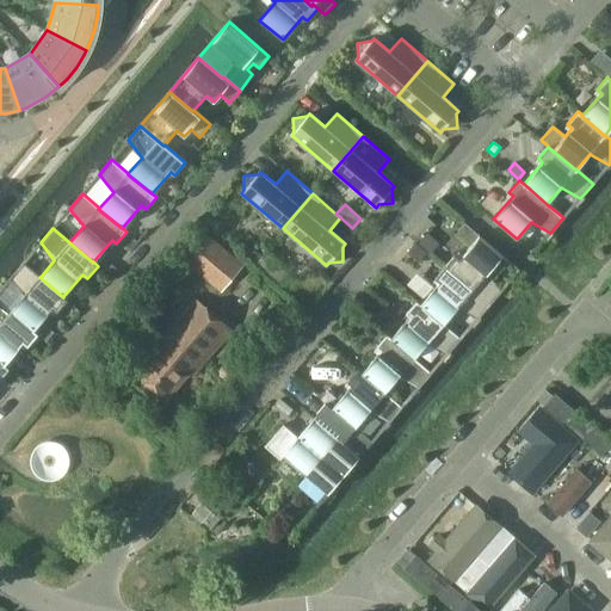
[(204,233),(181,259),(221,291),(244,265),(204,233)]
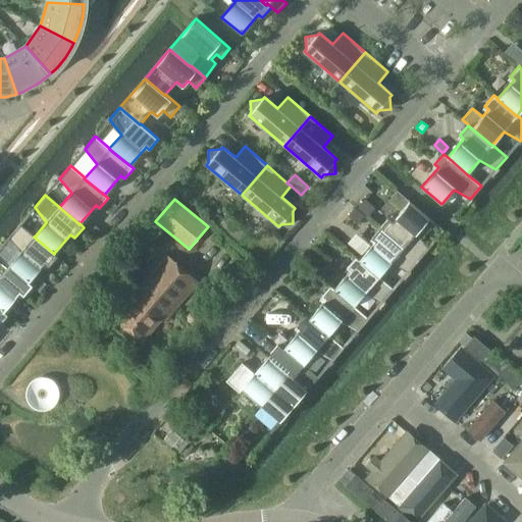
[(367,217),(375,208),(366,199),(358,208),(367,217)]
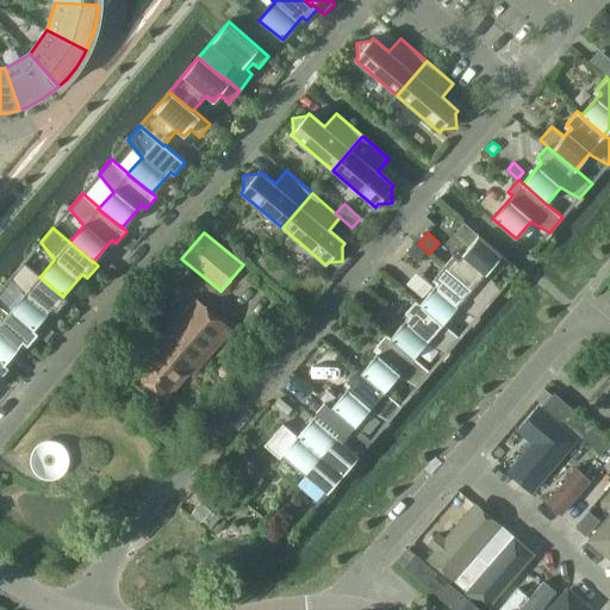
[(454,255),(443,267),(487,305),(502,290),(487,272),(502,255),(479,235),(459,259),(454,255)]
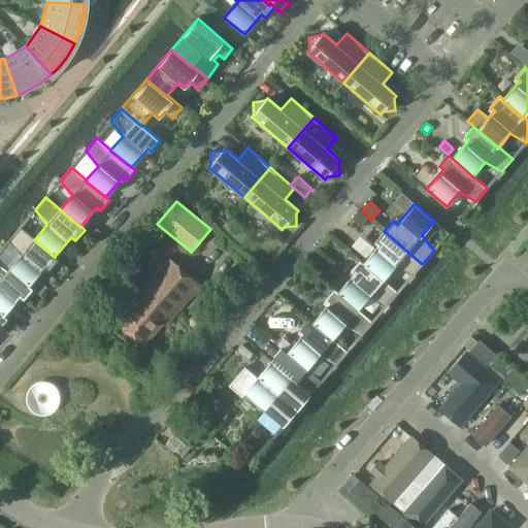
[(359,210),(352,219),(362,227),(369,219),(359,210)]
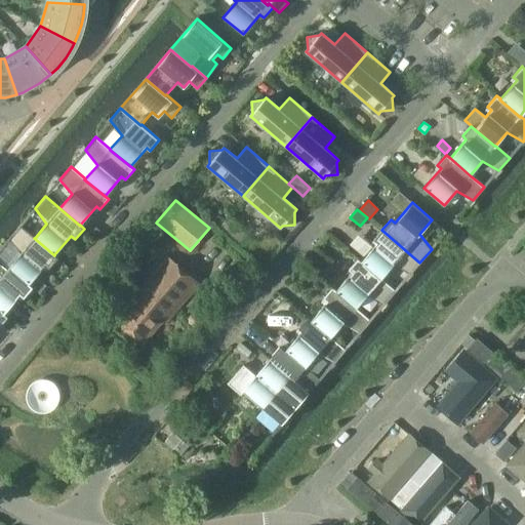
[(34,238),(35,238),(21,226),(9,238),(22,253),(9,267),(9,268),(29,284),(30,284),(33,287),(40,292),(46,285),(36,276),(46,266),(49,269),(58,257),(54,254),(54,255),(34,238)]
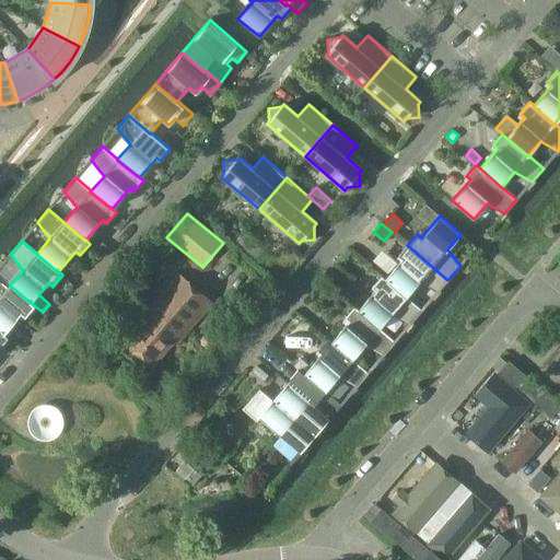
[(420,282),(438,292),(447,280),(407,245),(399,255),(403,258),(386,279),(384,280),(406,299),(407,296),(420,282)]
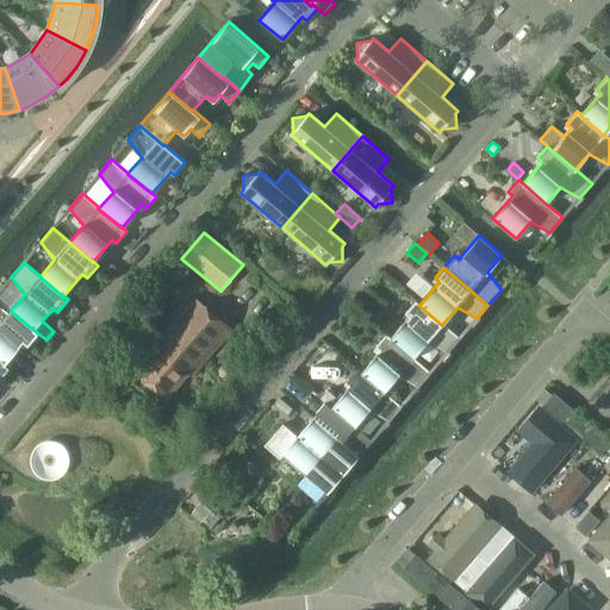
[(0,360),(5,365),(24,342),(29,346),(38,334),(35,330),(33,330),(11,311),(11,310),(0,300),(0,360)]
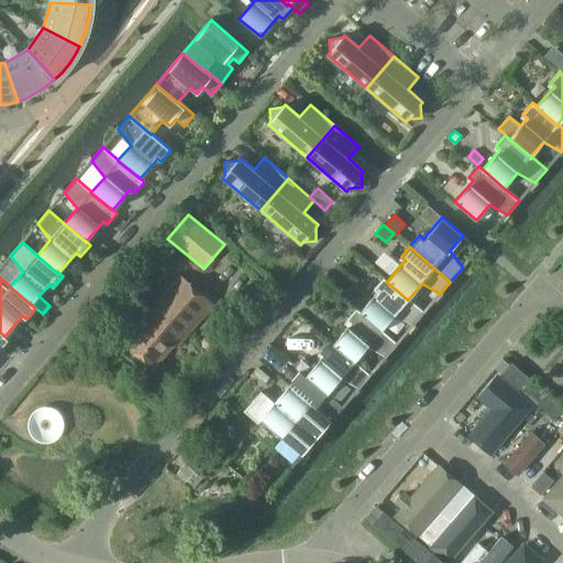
[(212,306),(178,277),(143,318),(146,321),(128,344),(154,367),(174,344),(177,346),(212,306)]
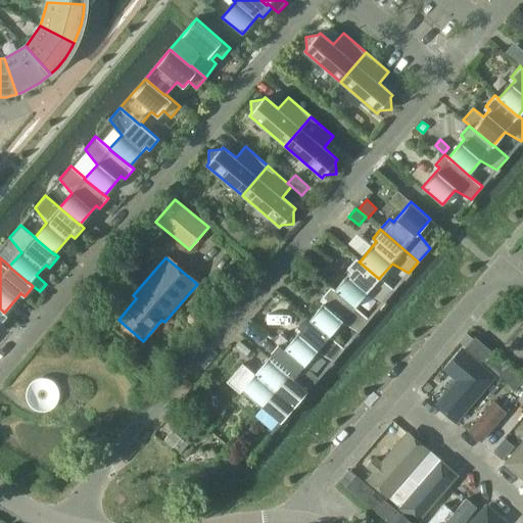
[(359,262),(361,260),(357,257),(347,268),(351,271),(335,289),(334,291),(353,308),(355,306),(367,293),(383,302),(394,289),(380,277),(379,279),(359,262)]
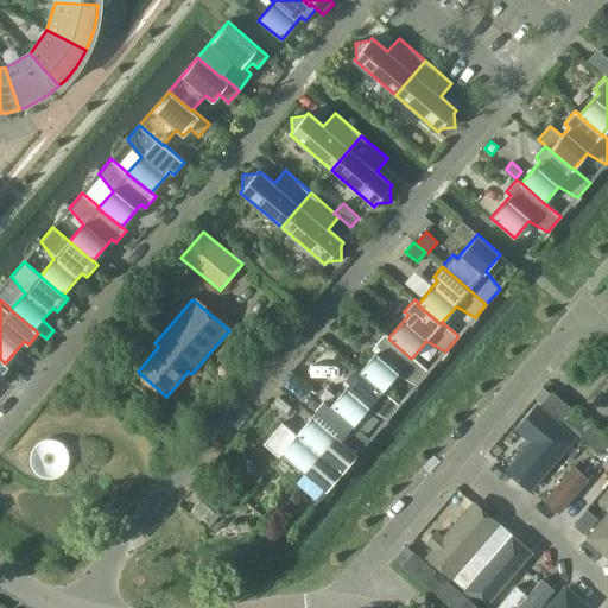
[(396,320),(380,306),(371,317),(386,330),(396,320)]
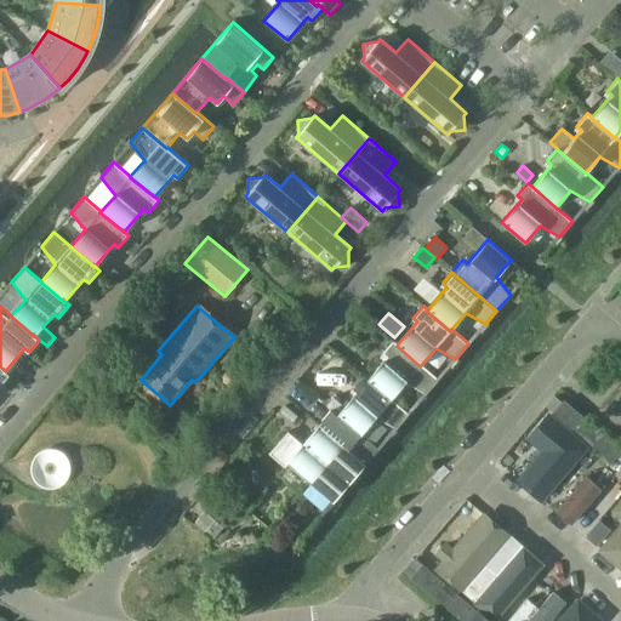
[(391,400),(392,399),(405,383),(426,394),(439,379),(422,364),(420,366),(397,346),(398,343),(393,340),(383,353),(387,357),(369,379),(366,381),(391,400)]
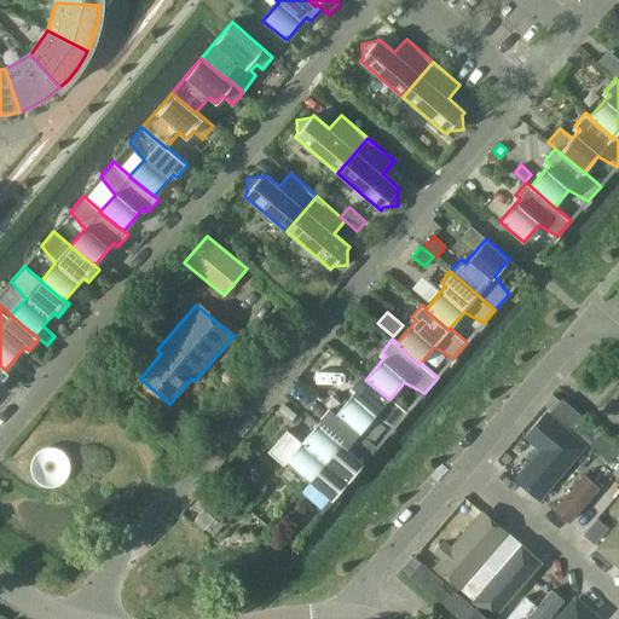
[(333,395),(325,404),(330,408),(336,414),(353,428),(353,427),(360,433),(375,416),(394,427),(408,412),(391,398),(389,399),(365,380),(368,377),(363,374),(352,387),(357,391),(343,405),(333,395)]
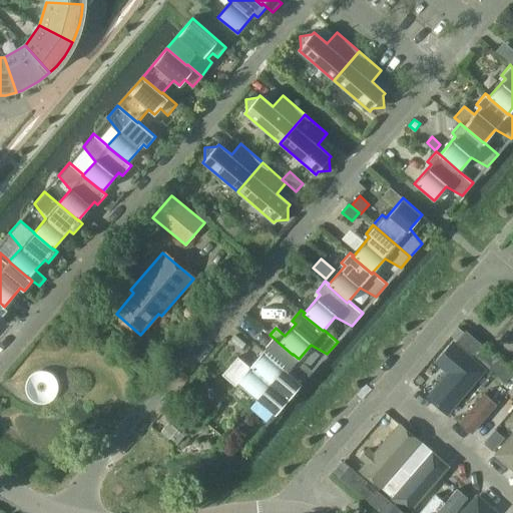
[(482,344),(465,331),(457,341),(473,355),(482,344)]
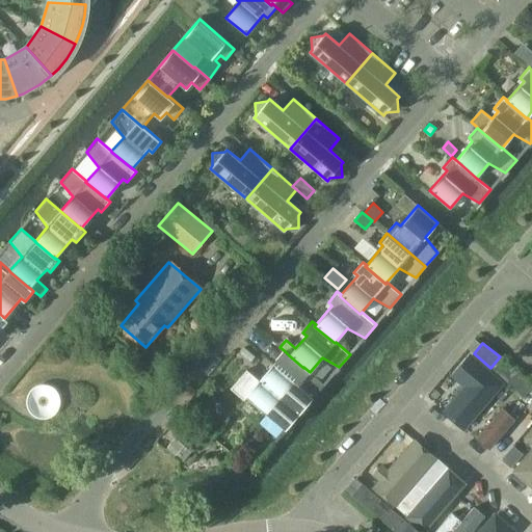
[(293,379),(265,413),(286,430),(324,384),(310,372),(303,367),(303,368),(289,355),(284,350),(275,360),(295,377),(293,380),(293,379)]
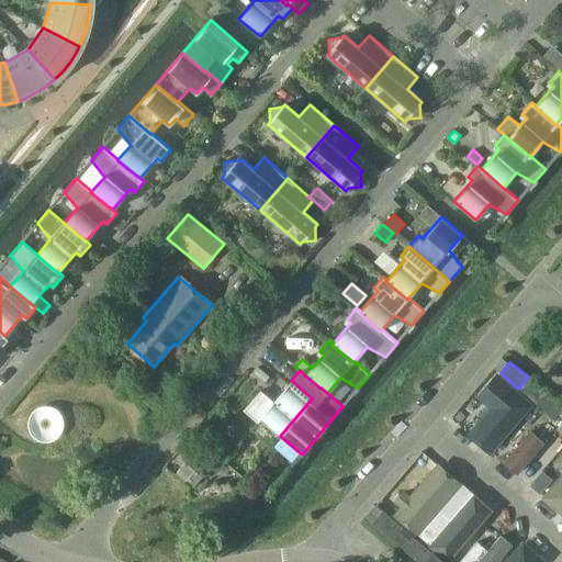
[(468,435),(490,456),(535,408),(496,375),(476,396),(489,409),(468,435)]
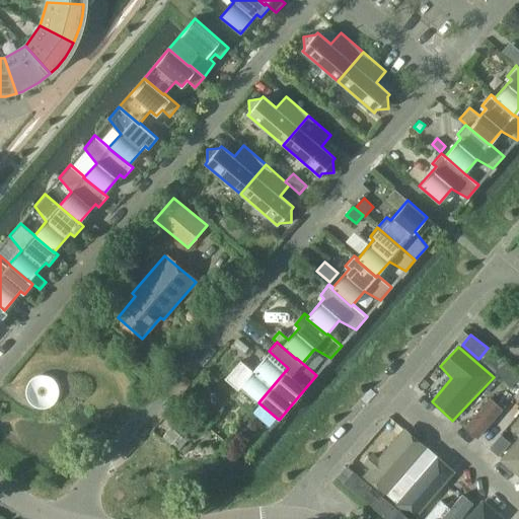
[(241,387),(258,402),(286,370),(267,355),(253,371),(241,361),(225,379),(238,390),(241,387)]
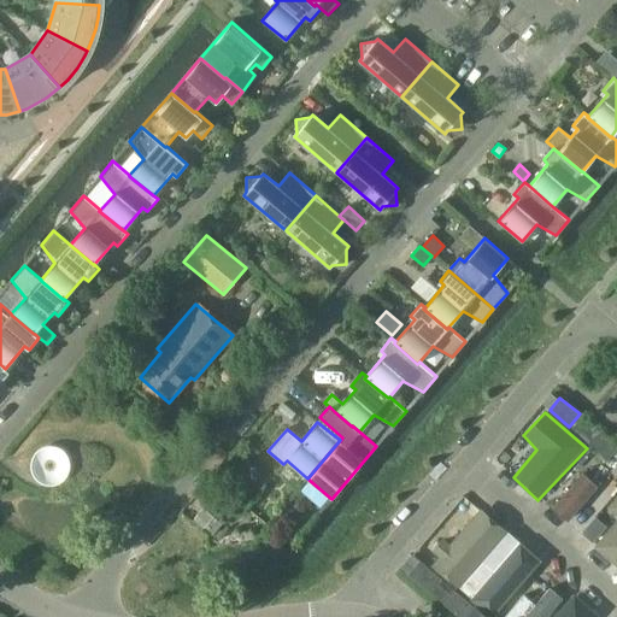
[(616,446),(601,430),(599,433),(589,441),(607,459),(616,450),(616,446)]
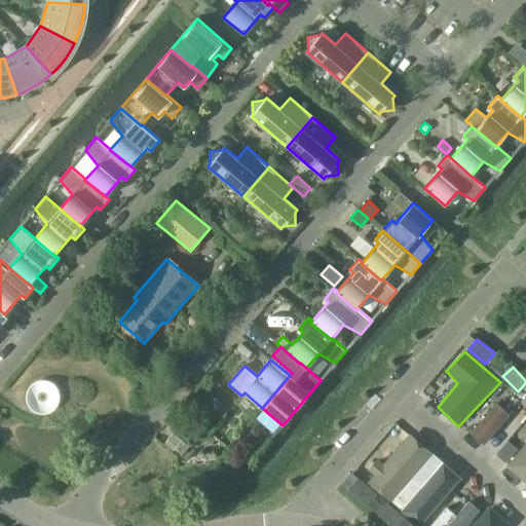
[(470,435),(483,445),(509,416),(495,405),(470,435)]
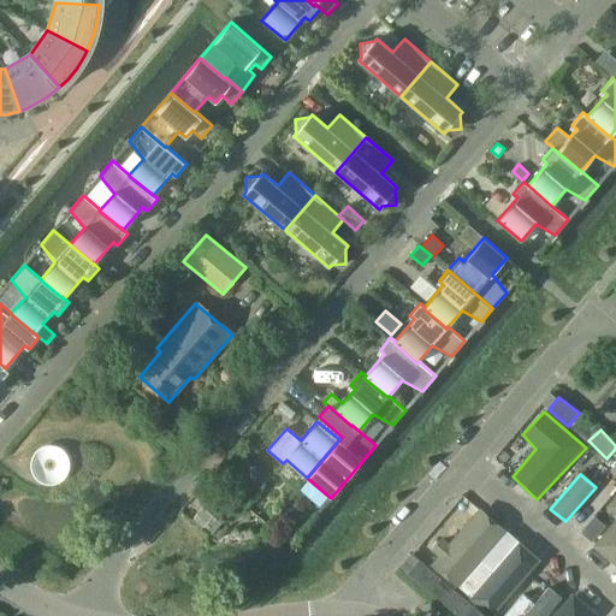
[(615,496),(605,509),(615,515),(615,521),(593,548),(615,568),(615,496)]
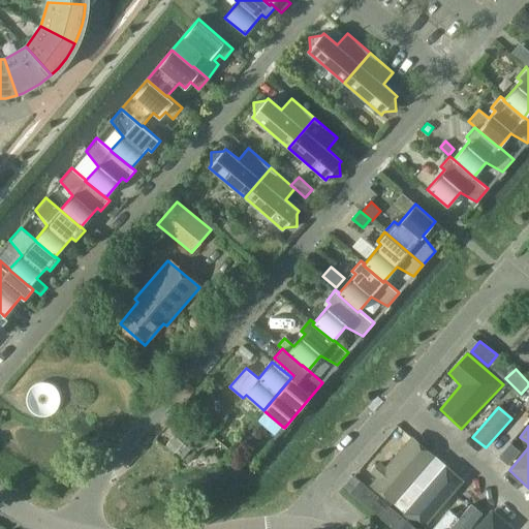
[(175,435),(166,444),(176,452),(184,443),(175,435)]
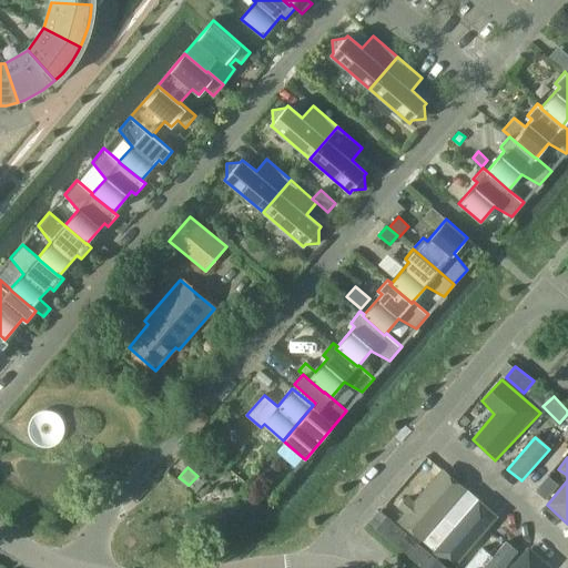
[(407,498),(397,507),(404,515),(396,523),(422,543),(465,490),(442,469),(414,501),(407,498)]
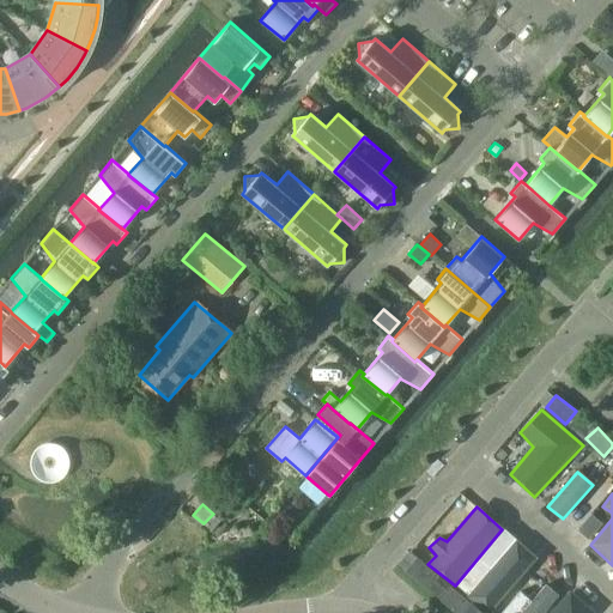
[(490,612),(539,559),(505,529),(457,589),(484,612),(490,612)]
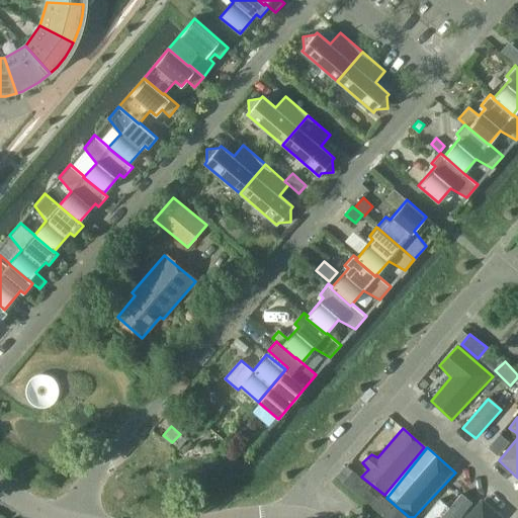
[(352,471),(343,482),(359,496),(368,486),(352,471)]
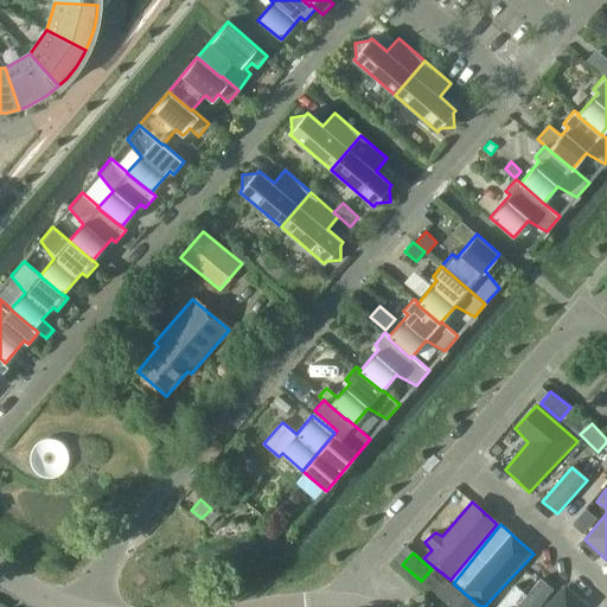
[(540,606),(554,592),(542,581),(526,596),(516,588),(497,606),(540,606)]
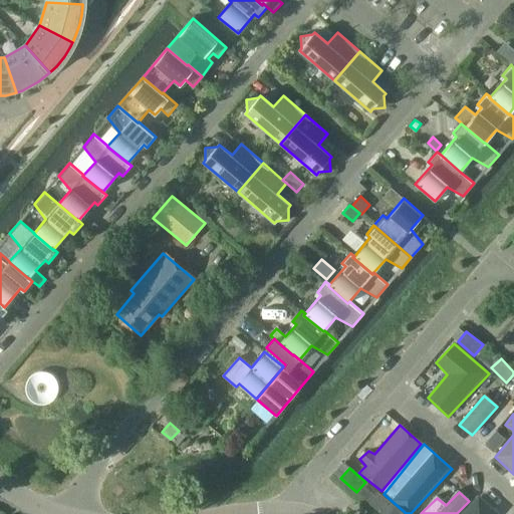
[(378,493),(369,503),(382,513),(388,513),(395,506),(378,493)]
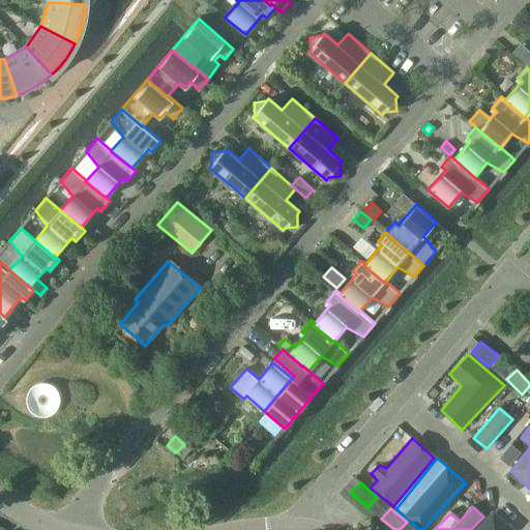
[(513,529),(514,529),(494,513),(478,529),(513,529)]
